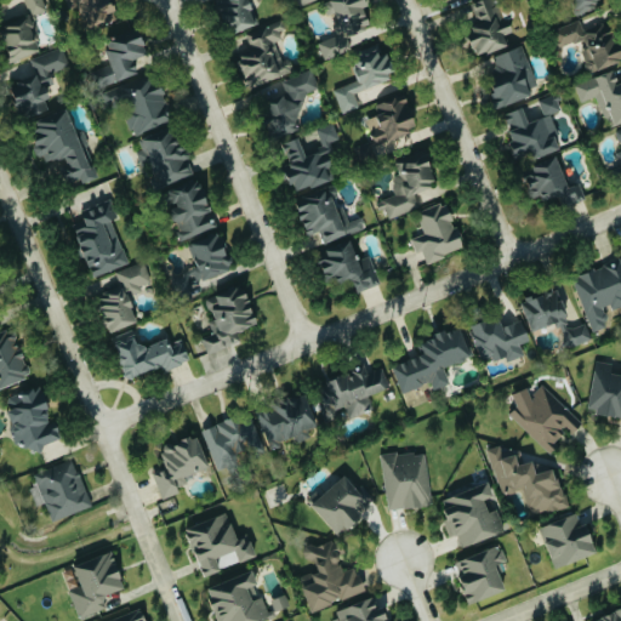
[(26,0),(32,16),(47,10),(43,0),(26,0)]
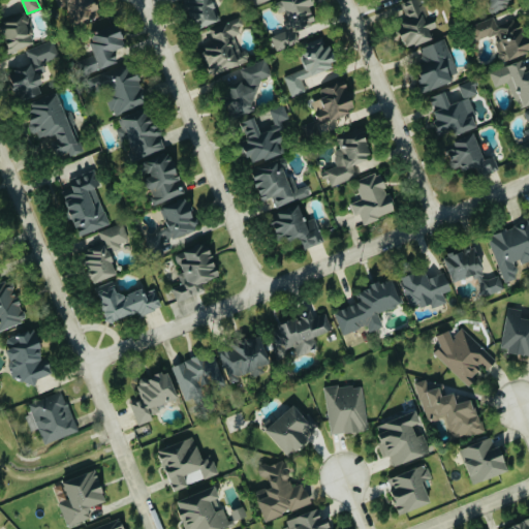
[(65,4),(72,26),(98,18),(92,0),(44,0),(45,1),(48,0),(56,0),(58,6),(65,4)]
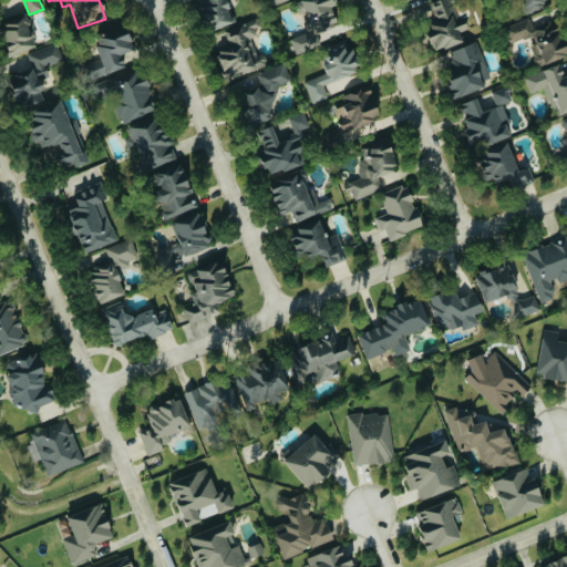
[(233,23),(226,0),(197,0),(206,31),(233,23)]
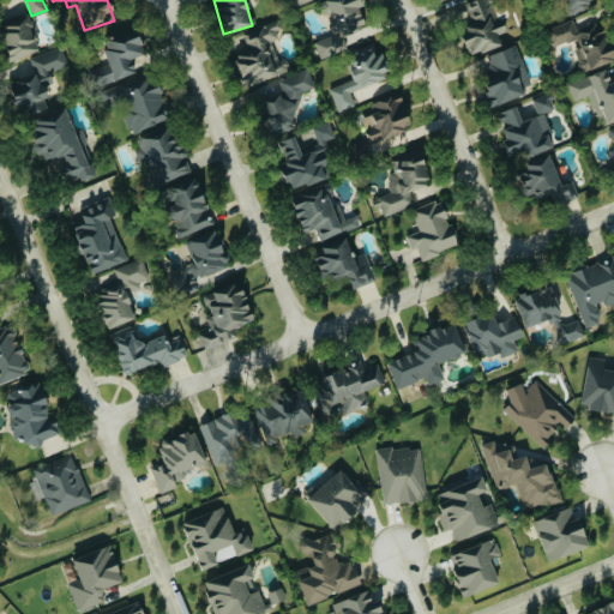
[(350,47),(345,35),(366,26),(359,7),(362,6),(359,0),(325,0),(319,2),(331,36),(314,42),(320,59),(350,47)]
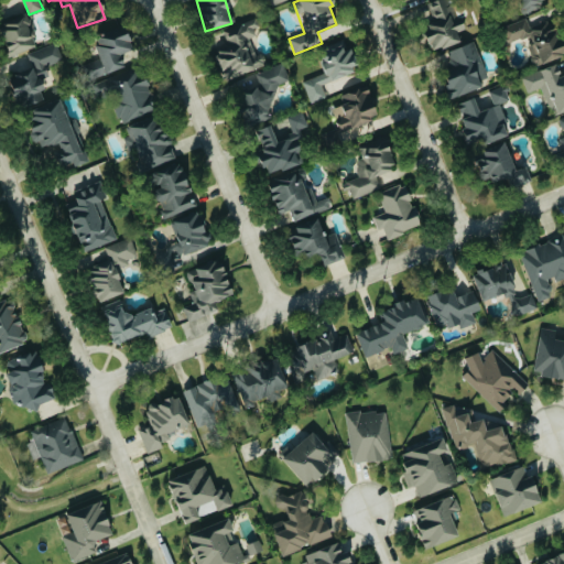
[(461,42),(457,32),(462,30),(452,0),(435,0),(429,2),(435,22),(423,25),(431,52),(461,42)]
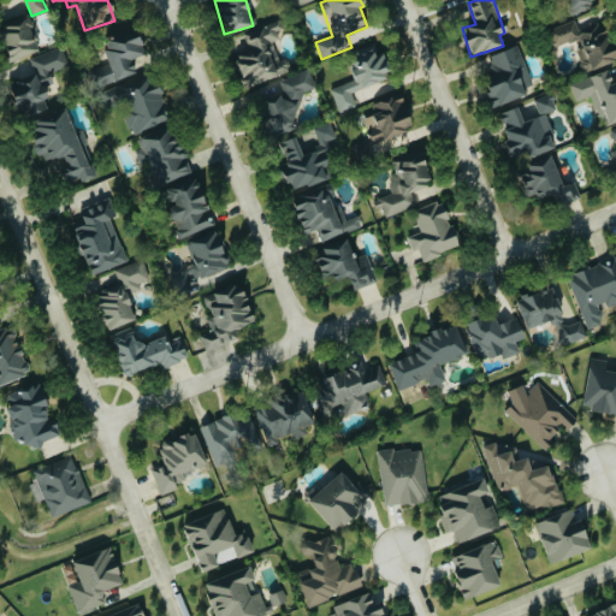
[(566,0),(573,16),(598,5),(596,0),(566,0)]
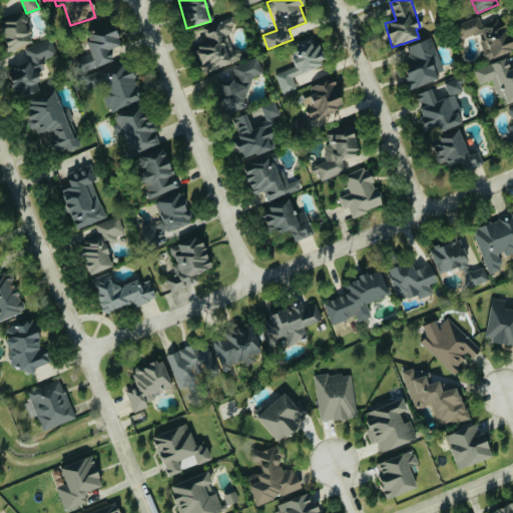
[(33,43),(23,12),(0,19),(0,23),(9,51),(33,43)]
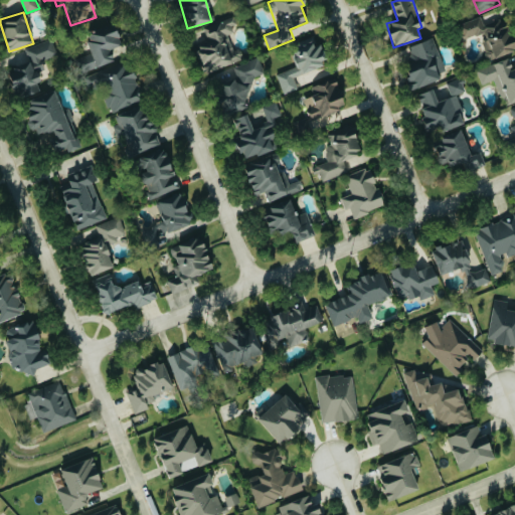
[(240,60),(230,33),(237,31),(231,17),(203,27),(208,41),(195,47),(204,73),(240,60)]
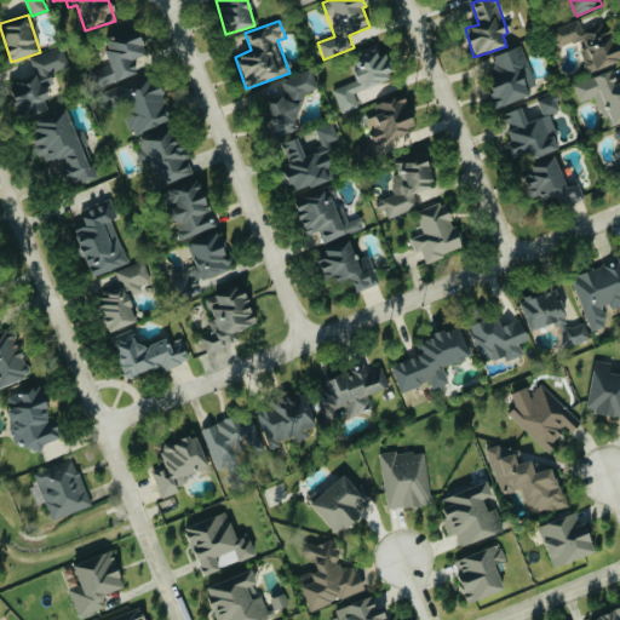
[(551,28),(555,47),(580,40),(587,70),(619,62),(610,22),(581,29),(580,22),(551,28)]
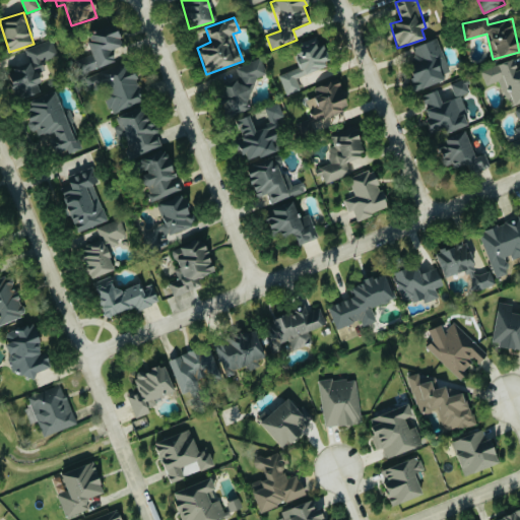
[(114,62),(111,50),(122,47),(116,24),(87,33),(96,67),(114,62)]
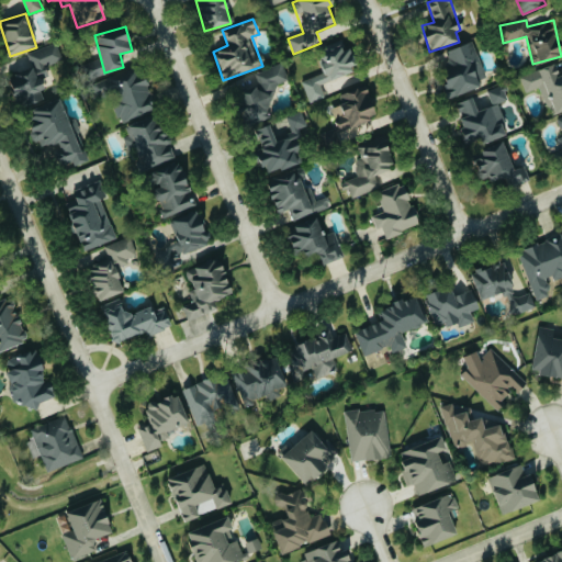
[(302,80),(310,102),(325,97),(321,83),(356,71),(348,51),(344,52),(340,41),(315,49),(324,72),(302,80)]
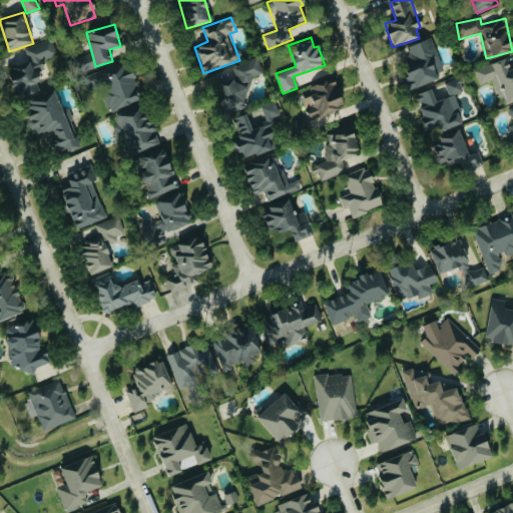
[(443,70),(433,38),(406,46),(411,61),(402,63),(410,88),(438,80),(436,72),(443,70)]
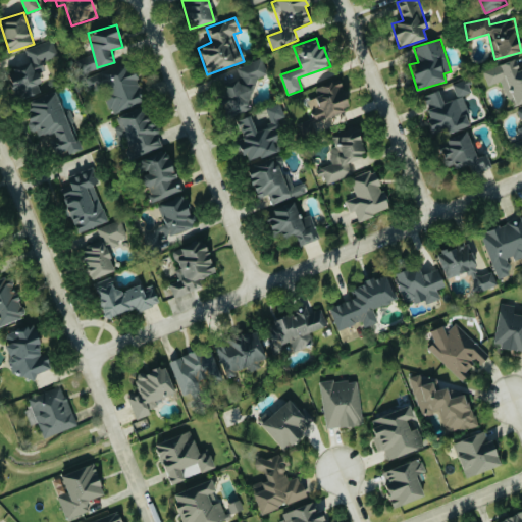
[(25,49),(31,63),(6,71),(16,101),(42,93),(36,72),(45,69),(42,61),(58,55),(53,40),(25,49)]
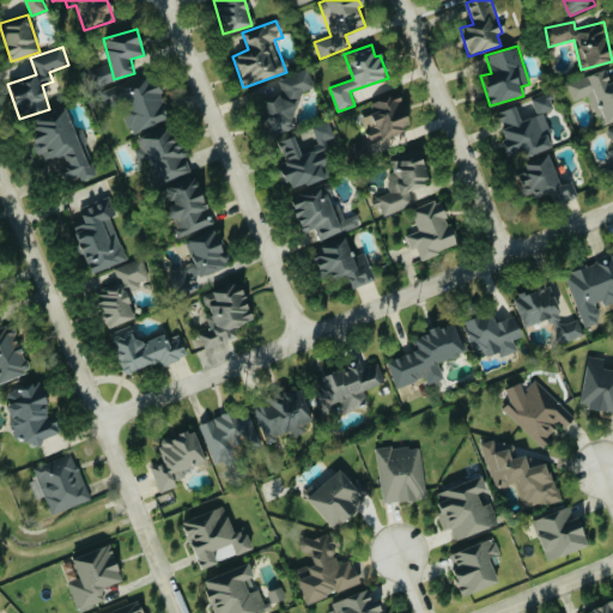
[(104,85),(115,80),(108,64),(97,67),(104,85)]
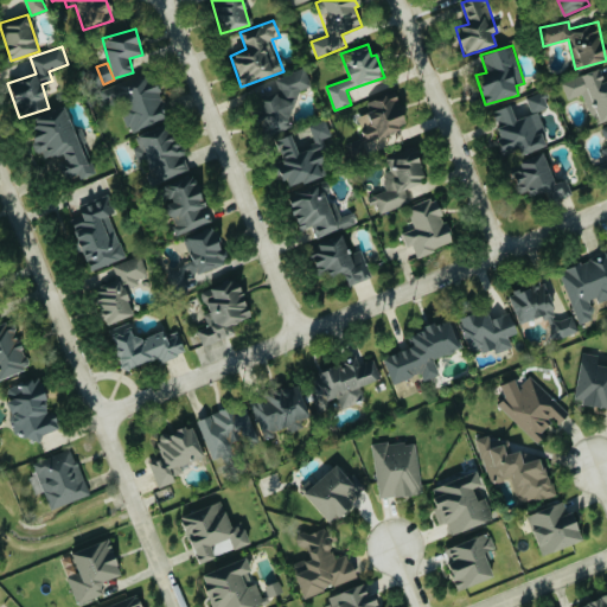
[(296,126),(287,96),(312,88),(305,68),(275,78),(280,91),(254,101),(266,136),(296,126)]
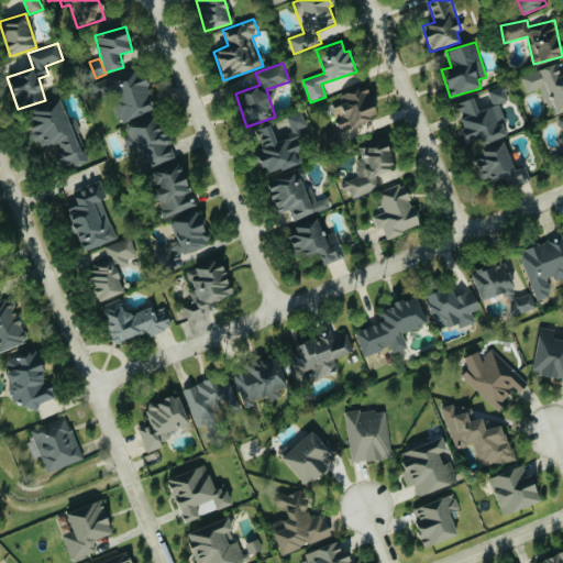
[(552,116),(562,111),(562,77),(562,78),(556,63),(521,77),(528,92),(541,87),(552,116)]
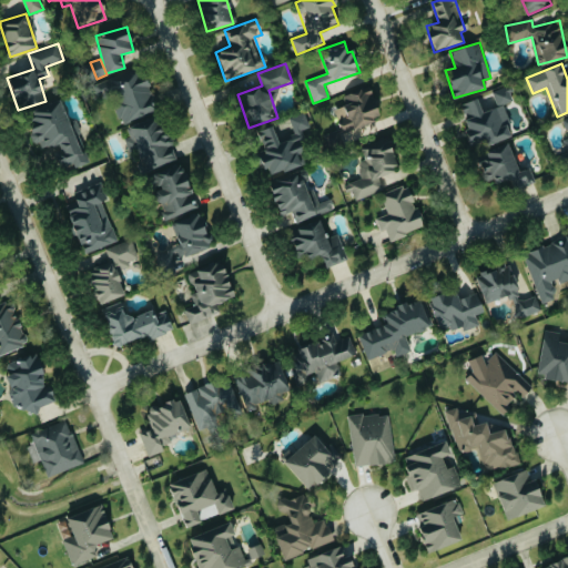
[(97,83),(104,102),(112,99),(123,124),(158,110),(145,79),(139,82),(133,69),(97,83)]
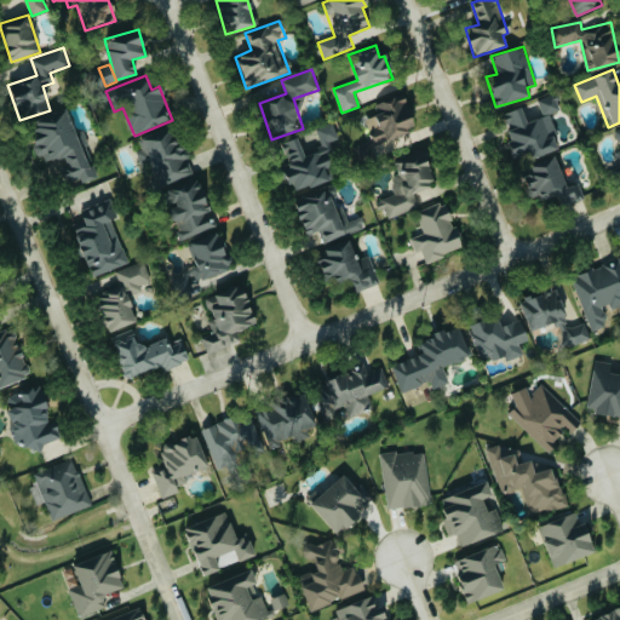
[(405,95),(374,104),(378,114),(366,118),(373,141),(354,147),(357,159),(375,154),(373,144),(415,131),(405,95)]
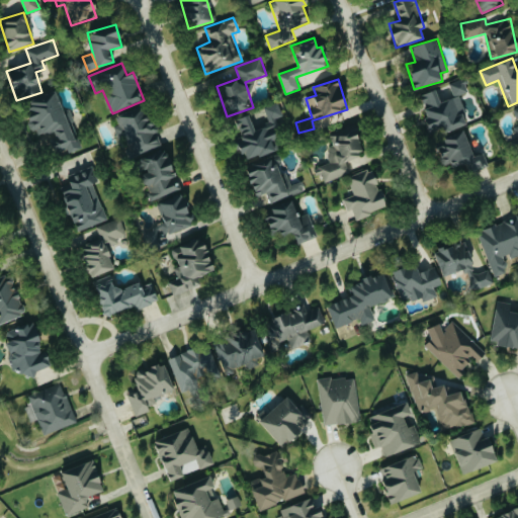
[(435,89),(418,96),(431,132),(445,126),(447,132),(468,124),(458,95),(467,92),(463,79),(449,84),(454,97),(440,102),(435,89)]
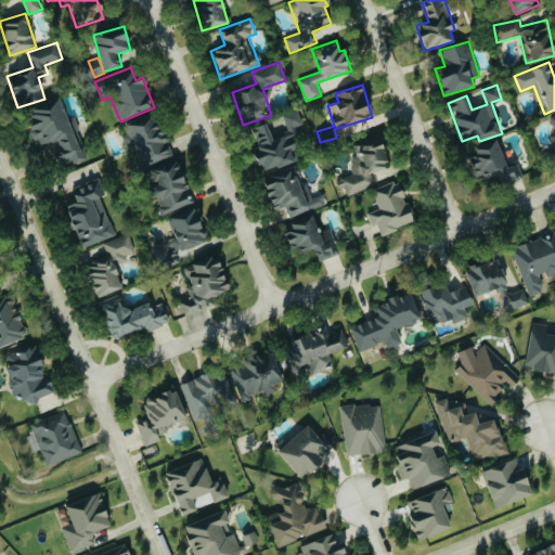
[(68,124),(60,100),(25,112),(37,146),(50,142),(57,164),(72,159),(73,164),(87,158),(84,149),(79,150),(74,132),(79,130),(76,120),(68,124)]
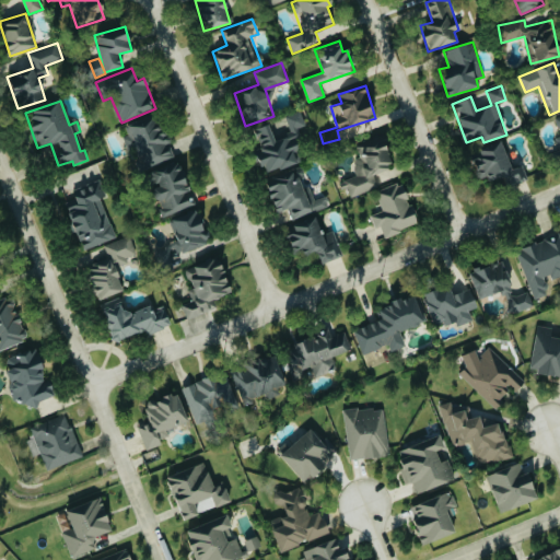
[(296,163),(293,152),(302,149),(295,129),(306,126),(301,111),(286,116),(291,133),(275,139),(270,125),(255,129),(260,148),(255,150),(264,174),(296,163)]
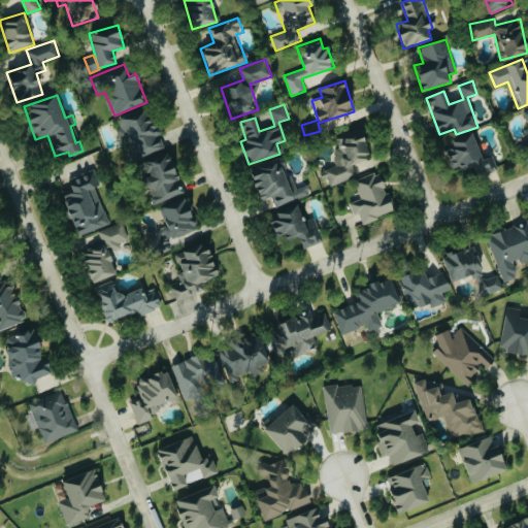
[(134,160),(164,149),(146,107),(114,120),(123,140),(126,139),(134,160)]
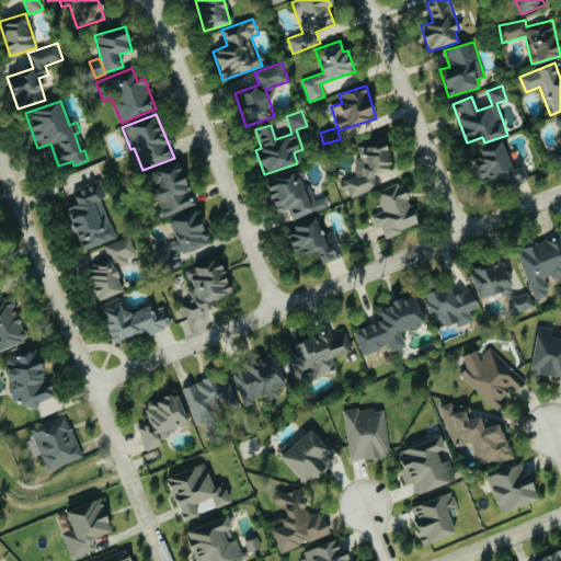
[(350,198),(378,187),(373,174),(393,167),(384,140),(353,151),(362,174),(343,181),(350,198)]
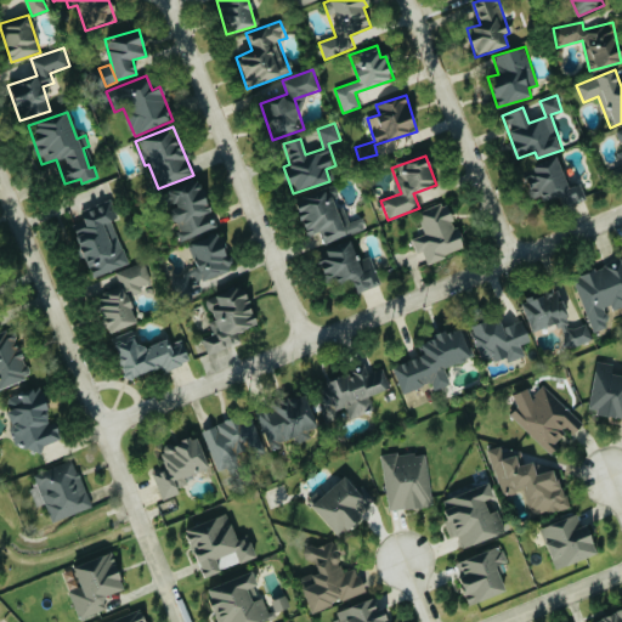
[(567,187),(558,159),(522,174),(533,204),(561,193),(566,207),(586,199),(580,184),(567,187)]
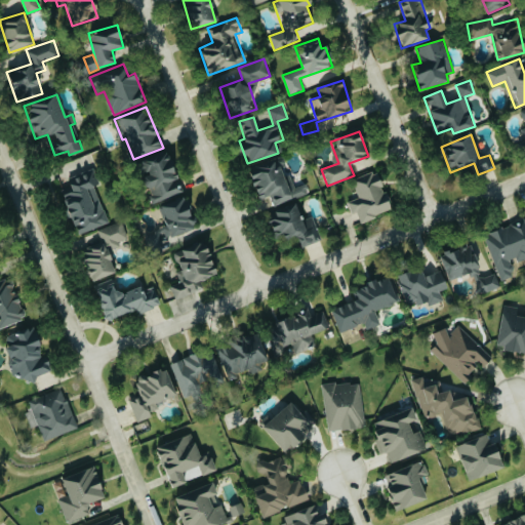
[(154,204),(183,191),(166,152),(142,162),(148,175),(143,177),(154,204)]
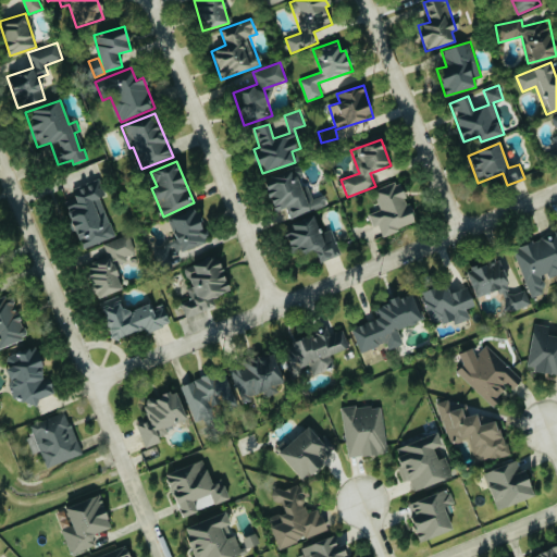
[(289,217),(329,206),(325,195),(312,198),(308,185),(298,187),(294,170),(264,178),(274,212),(287,208),(289,217)]
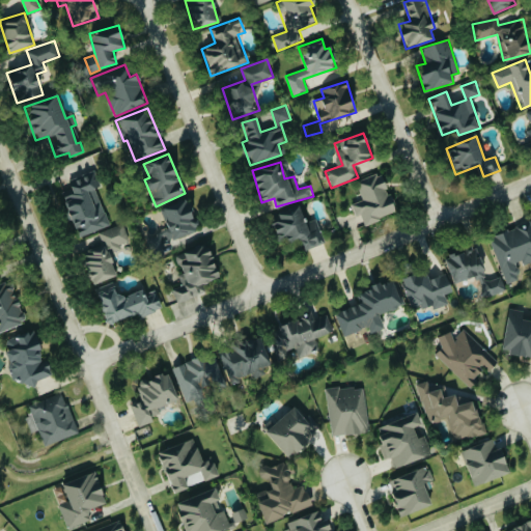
[(111,224),(95,188),(100,187),(93,172),(70,183),(72,188),(59,193),(79,238),(111,224)]
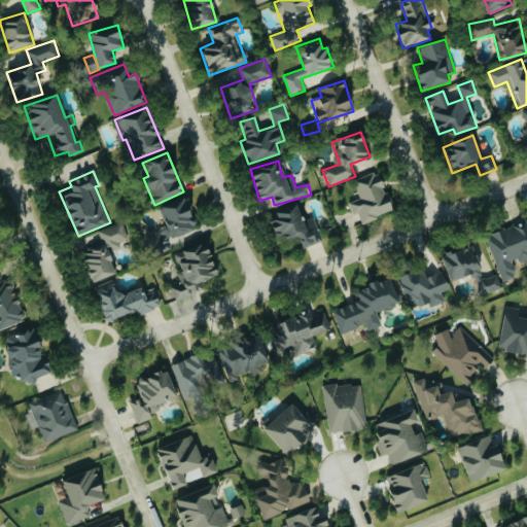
[(361,222),(392,212),(378,171),(353,180),(360,199),(349,203),(353,215),(358,213),(361,222)]
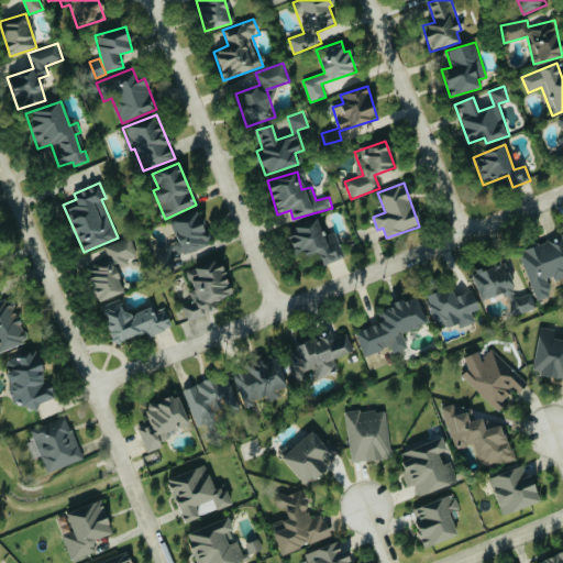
[(211,243),(198,210),(168,222),(183,255),(211,243)]
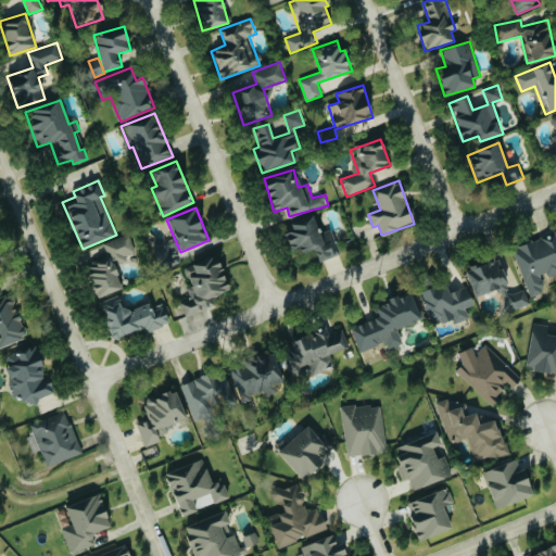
[(318,262),(339,255),(331,229),(319,234),(314,215),(291,222),(294,231),(286,234),(291,252),(301,249),(302,253),(315,249),(318,262)]
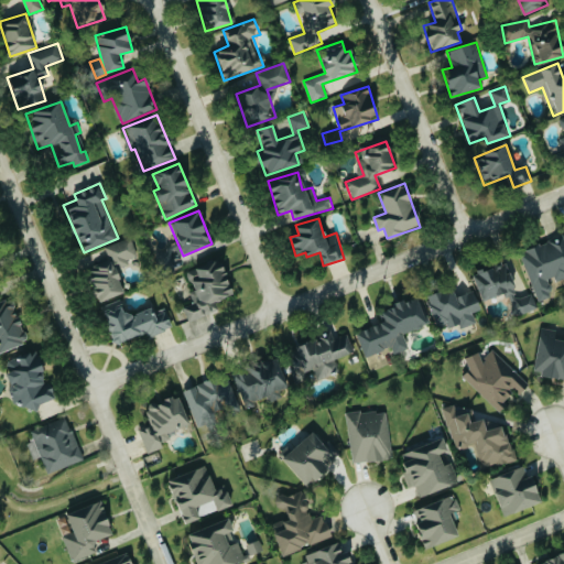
[(563,236),(520,251),(538,302),(553,296),(549,282),(563,275),(563,236)]
